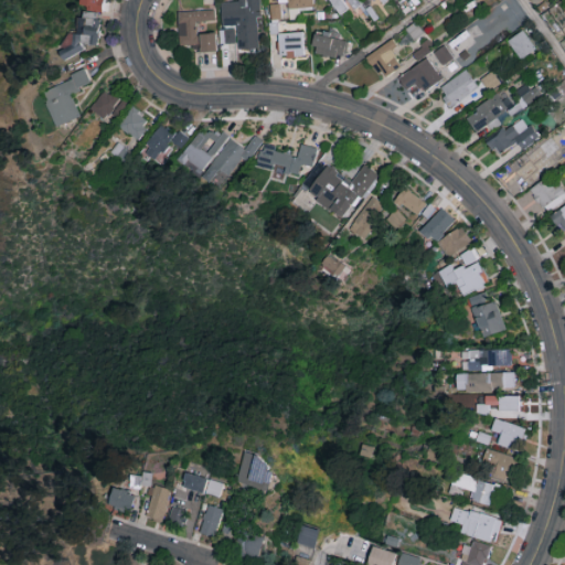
[(236,27),(237,49),(258,49),(257,17),(260,17),(259,0),(236,0),(237,1),(221,2),(222,27),(236,27)]
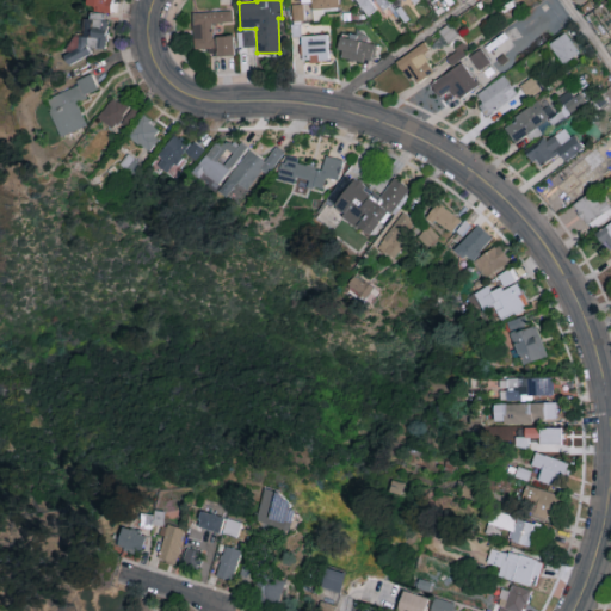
[(323,11),(338,11),(337,0),(310,0),(312,20),(323,20),(323,11)]
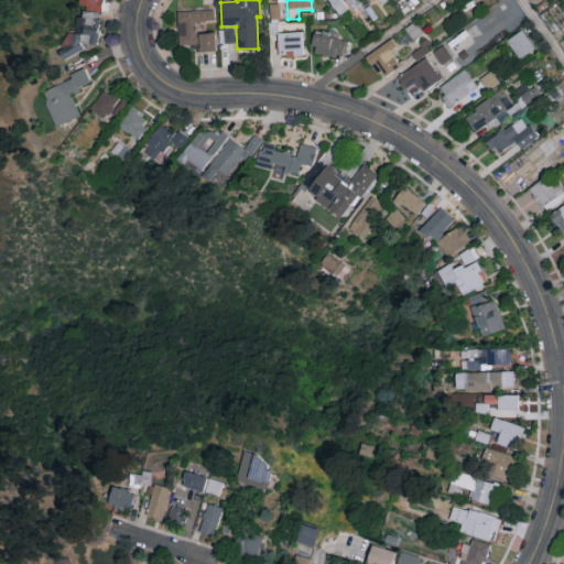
[(360,4),(356,0),(346,0),(353,10),(360,4)]
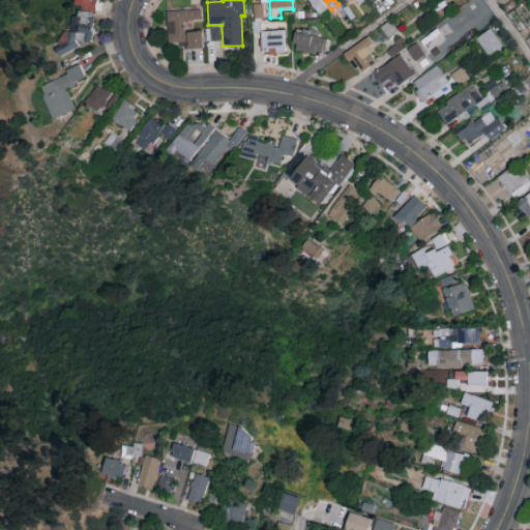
[(202,31),(183,32),(183,20),(201,20),(201,9),(167,10),(168,47),(203,46),(202,31)]
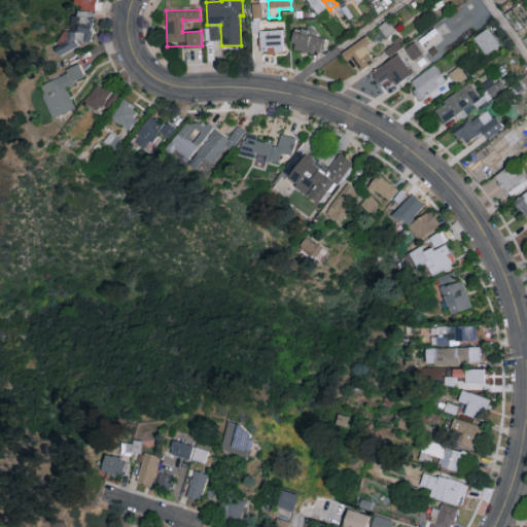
[(93,12),(72,10),(69,46),(58,45),(57,50),(76,53),(77,41),(90,43),(93,12)]
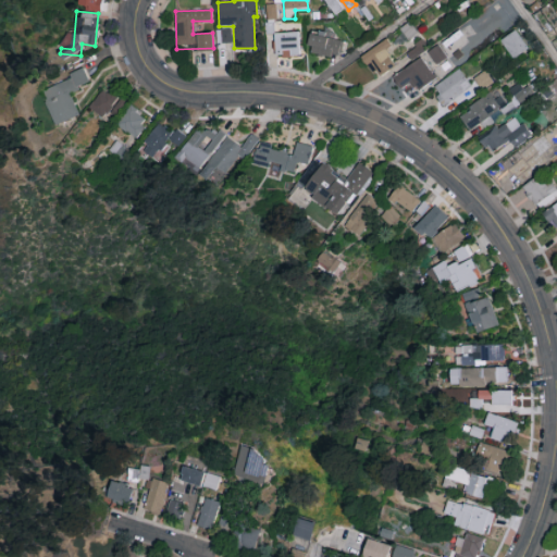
[(221,42),(232,42),(232,28),(220,28),(221,42)]
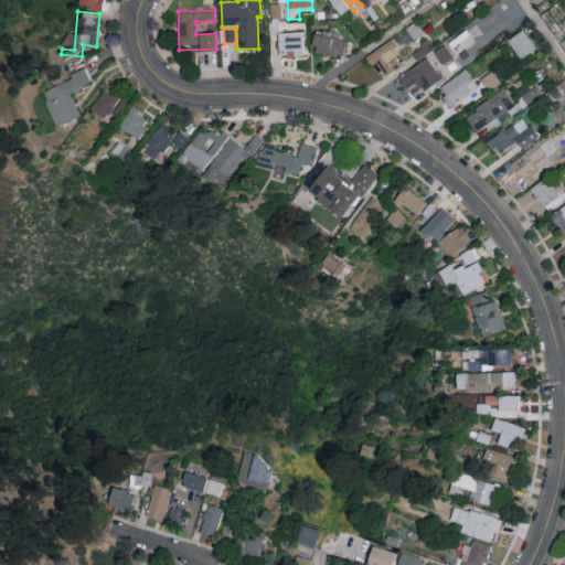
[(507,41),(520,60),(536,50),(523,30),(507,41)]
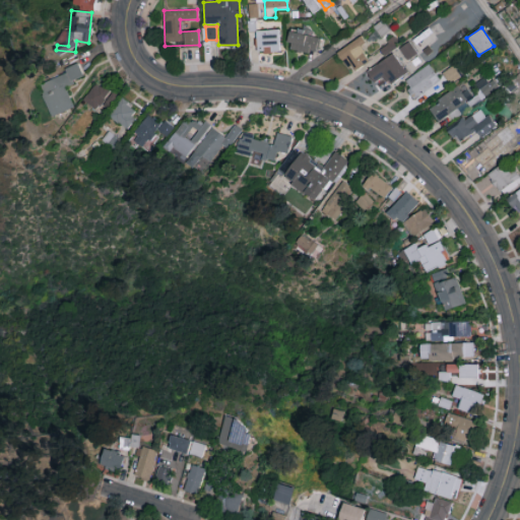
[(278,29),(256,30),(257,53),(279,52),(278,29)]
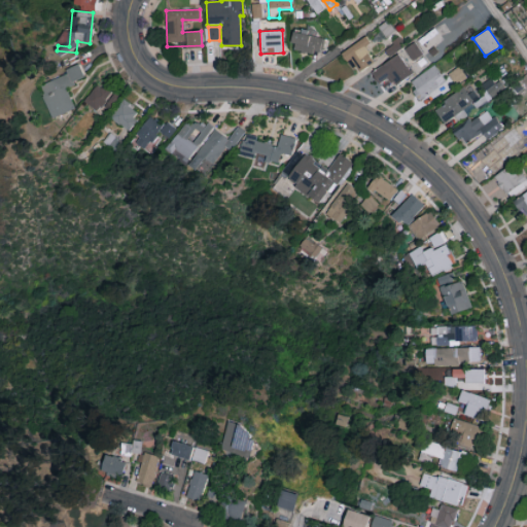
[(290,47),(318,55),(322,37),(302,32),(301,34),(294,32),(290,47)]
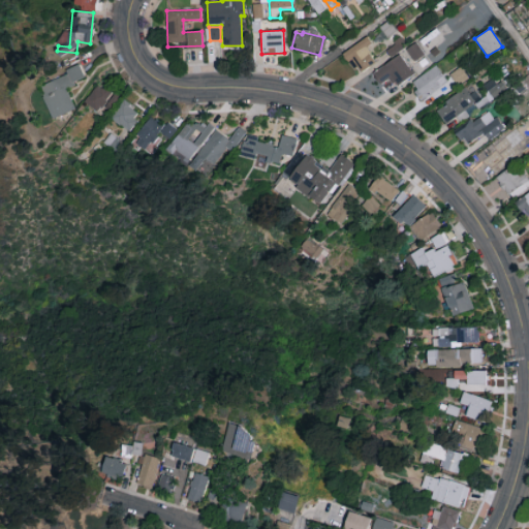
[(371,43),(367,37),(343,53),(358,74),(375,62),(366,48),(371,43)]
